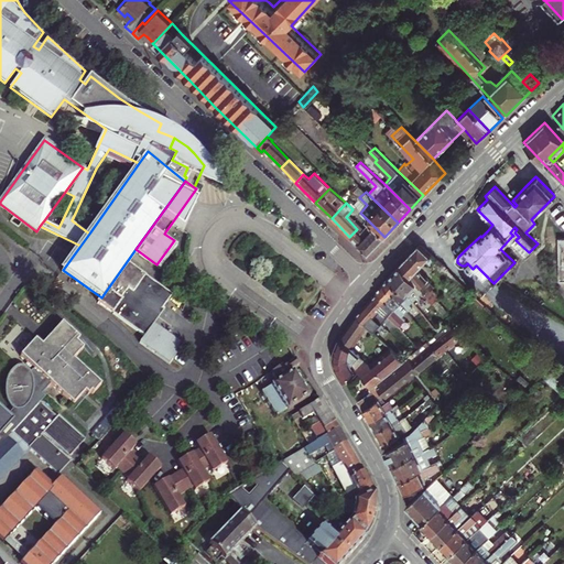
[(349,237),(368,255),(384,237),(366,218),(362,221),(367,225),(362,229),(348,215),(346,217),(357,229),(349,237)]
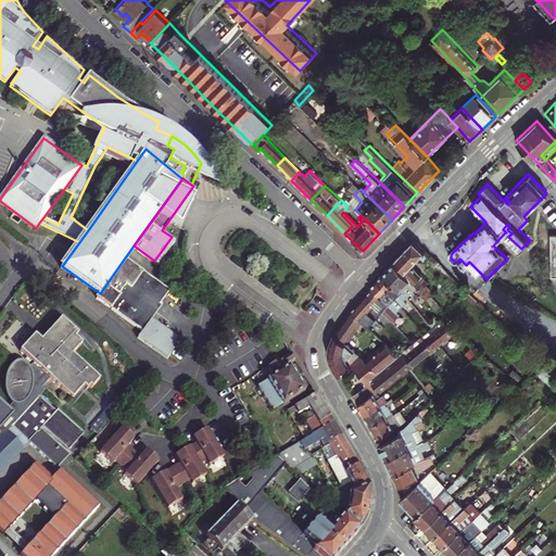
[(507,229),(509,226),(507,224),(503,229),(506,232),(505,232),(508,237),(512,234),(507,229)]
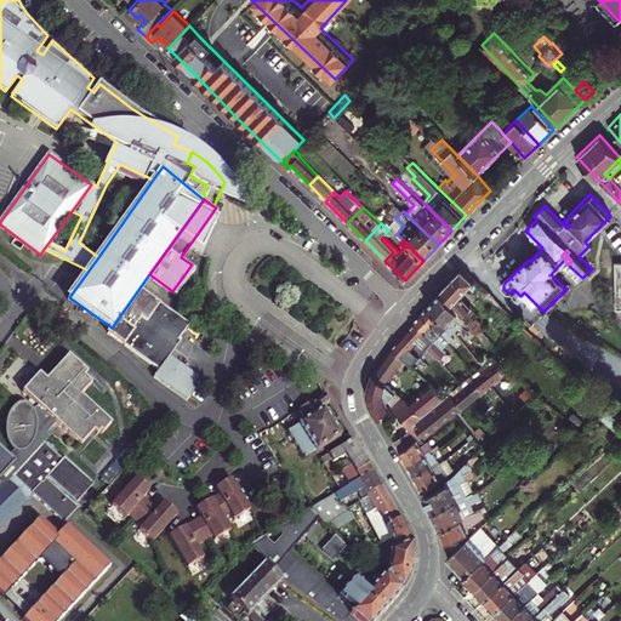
[(479,285),(461,268),(440,291),(469,326),(478,319),(459,296),(467,288),(472,294),(479,285)]
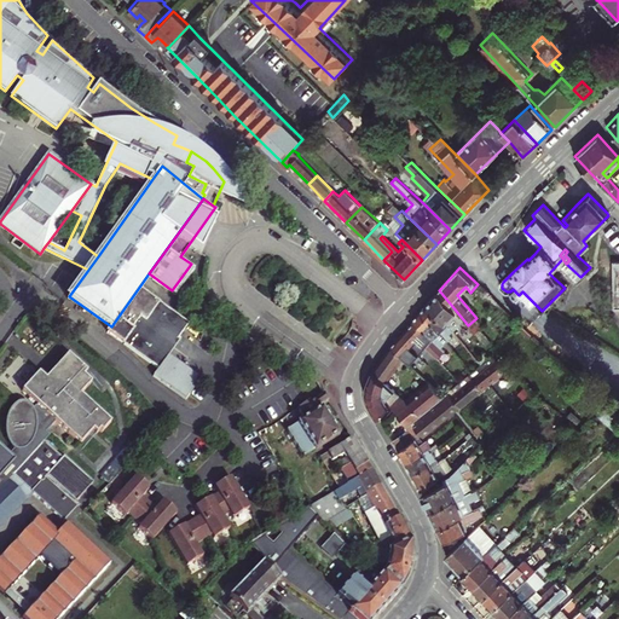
[(190,320),(140,285),(111,327),(108,331),(160,368),(155,375),(186,398),(202,376),(166,351),(172,342),(174,343),(190,320)]
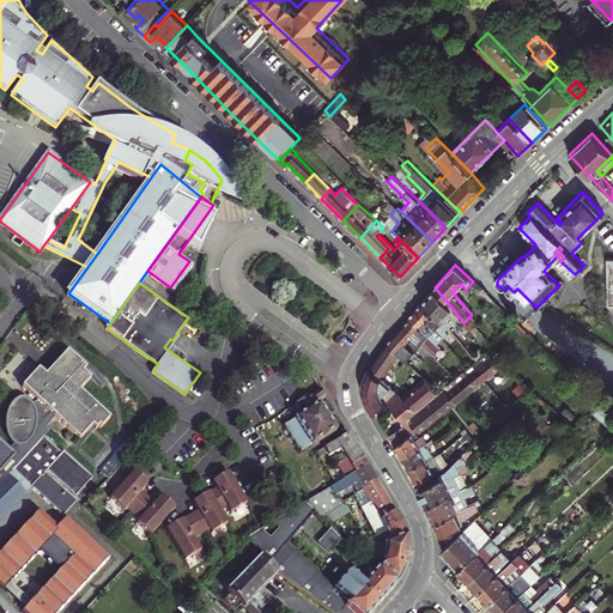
[(463,322),(435,287),(422,301),(444,322),(450,328),(455,334),(461,328),(465,333),(469,328),(463,322)]
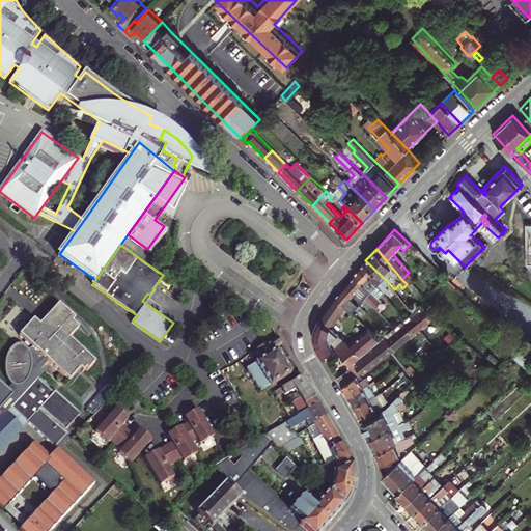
[(365,260),(358,270),(383,292),(390,284),(385,279),(365,260)]
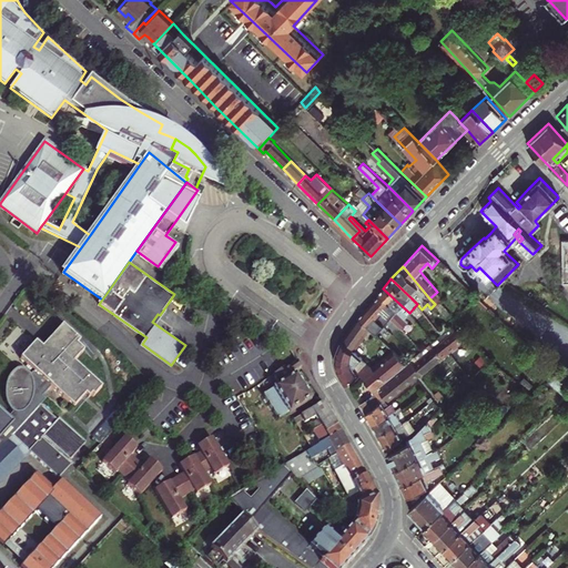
[(383,288),(376,295),(378,296),(395,312),(389,318),(401,330),(408,322),(405,318),(409,313),(383,288)]
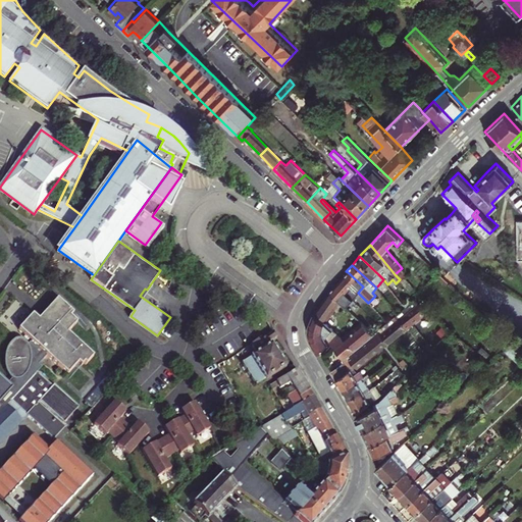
[(402,268),(395,274),(400,279),(406,274),(402,268)]
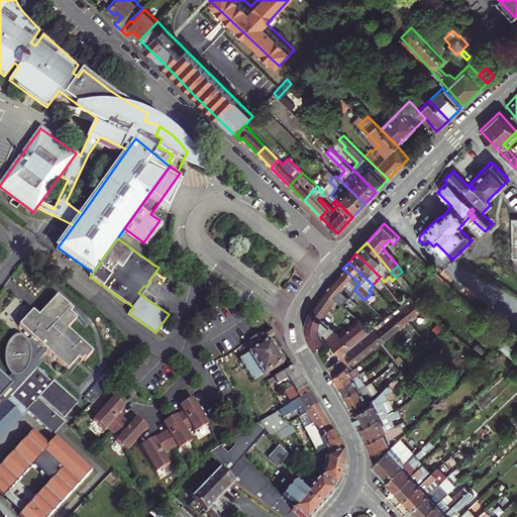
[(329,294),(335,299),(341,304),(354,290),(359,284),(344,270),(327,286),(325,289),(329,294)]
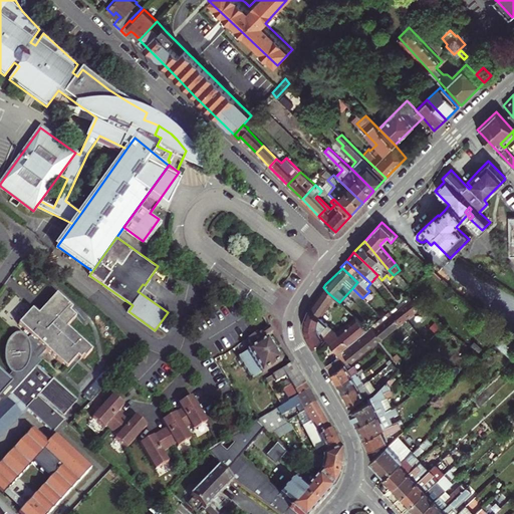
[(450,270),(442,277),(448,282),(455,274),(450,270)]
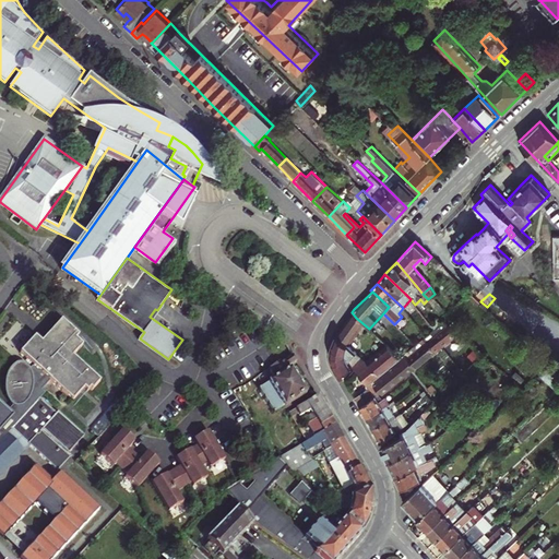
[(352,312),(343,323),(347,326),(356,318),(352,312)]
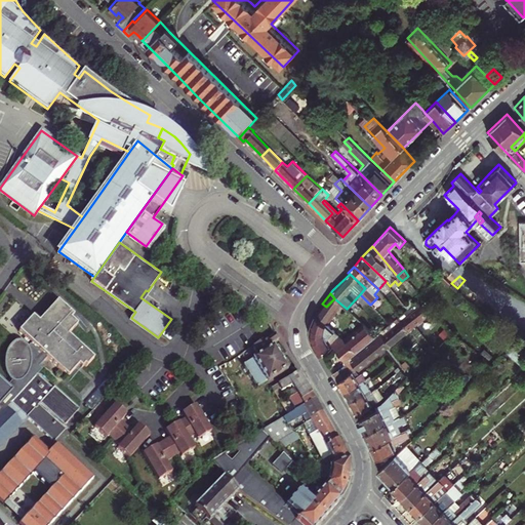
[(325,324),(340,304),(334,298),(326,307),(322,304),(317,311),(314,317),(325,324)]
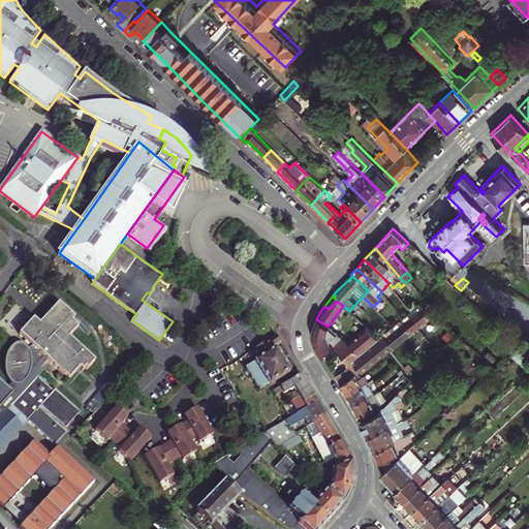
[(401,301),(398,305),(403,311),(407,308),(401,301)]
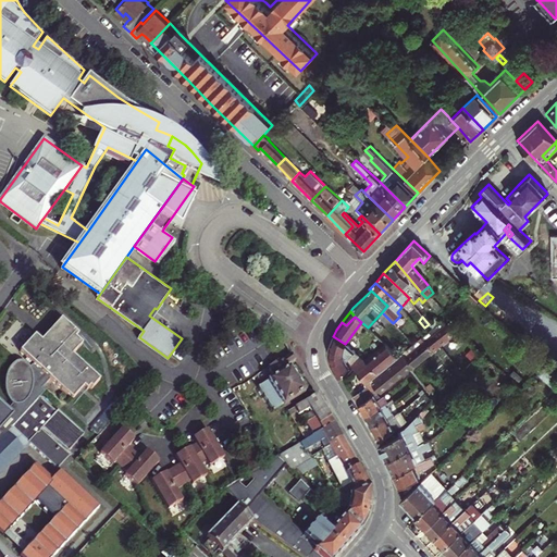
[(424,339),(433,349),(455,333),(442,317),(431,326),(434,330),(424,339)]
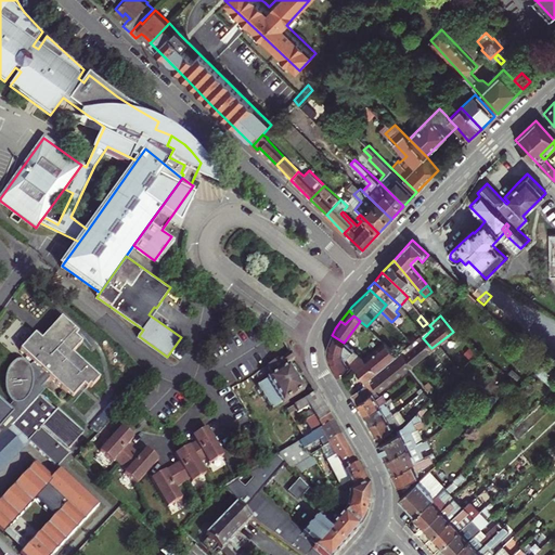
[(56,466),(69,452),(67,450),(84,433),(57,409),(55,411),(39,396),(44,390),(41,387),(49,377),(72,398),(82,385),(86,388),(89,385),(91,387),(99,378),(71,353),(80,343),(74,336),(76,333),(59,318),(39,340),(33,335),(18,351),(31,363),(28,366),(26,364),(23,362),(18,361),(11,364),(9,368),(4,378),(4,385),(4,391),(8,399),(12,404),(10,407),(7,411),(0,403),(0,475),(25,450),(23,449),(30,442),(56,466)]
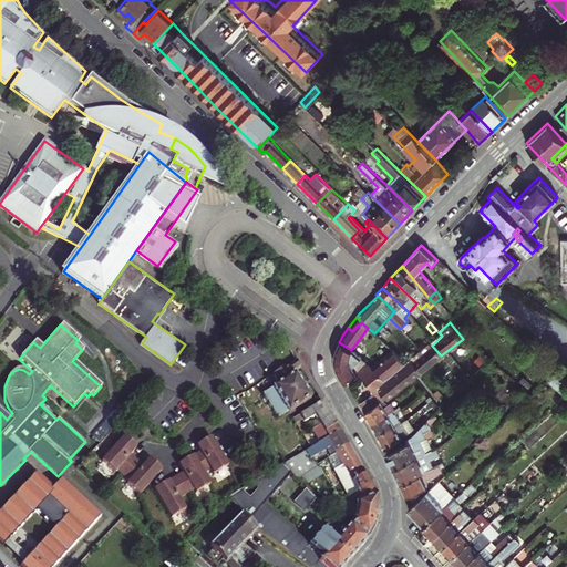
[(334,363),(346,382),(357,370),(359,372),(368,362),(351,350),(339,342),(336,349),(333,358),(334,363)]
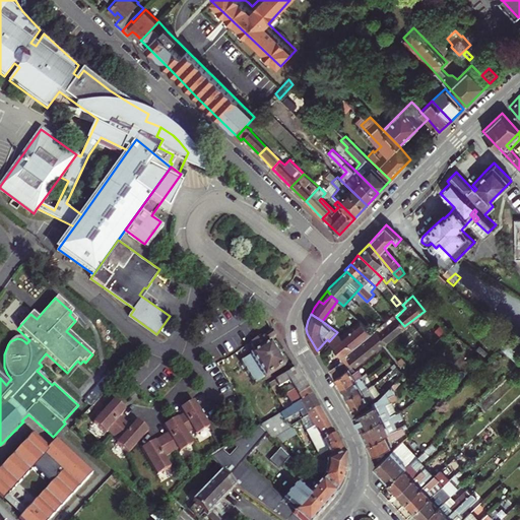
[(377,332),(385,342),(404,326),(396,317),(377,332)]
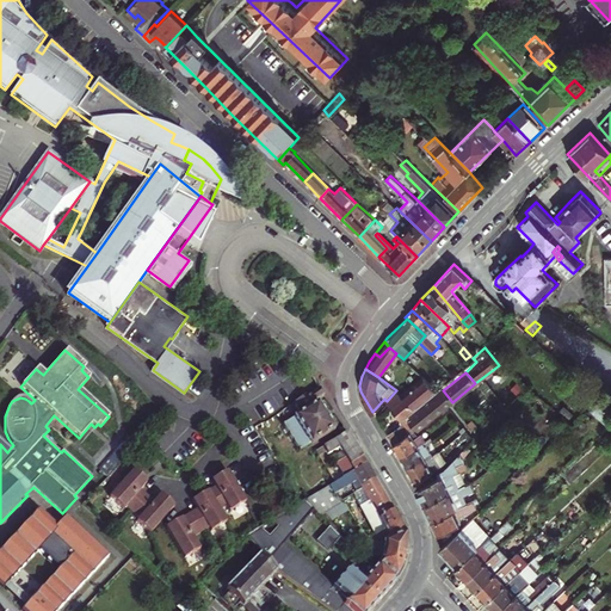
[(413,408),(436,389),(424,377),(402,395),(413,408)]
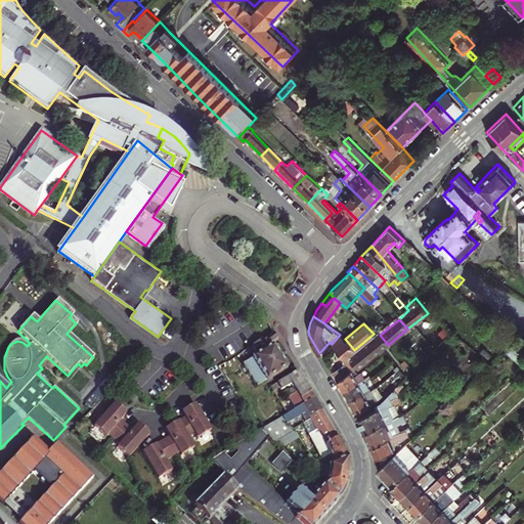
[(278,339),(274,333),(252,346),(258,355),(244,364),(257,387),(287,368),(271,344),(278,339)]
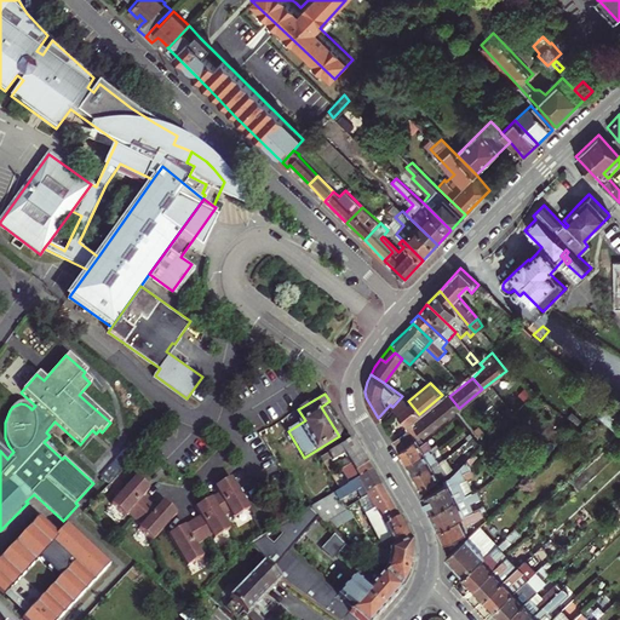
[(402,396),(392,407),(396,411),(408,401),(402,396)]
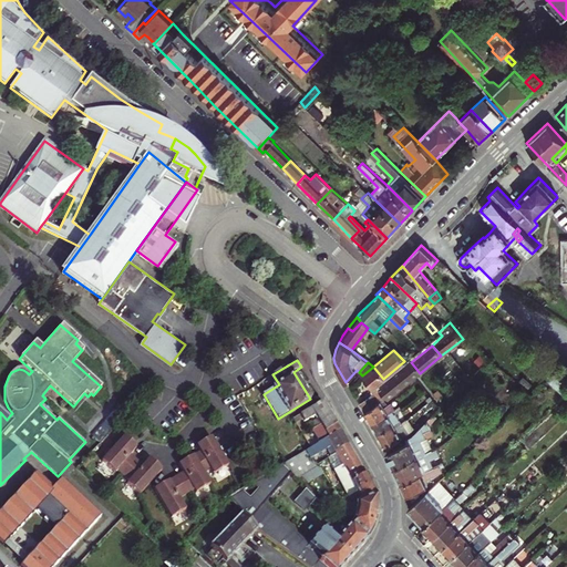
[(420,373),(411,362),(397,374),(405,384),(420,373)]
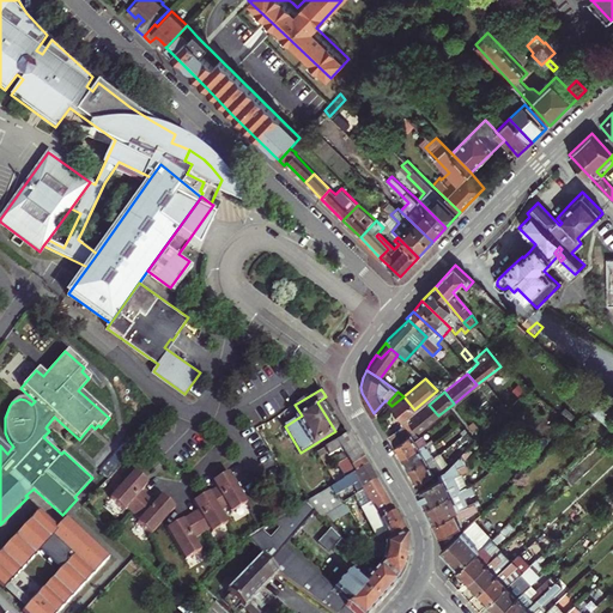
[(408,414),(414,410),(404,396),(392,406),(399,416),(398,417),(402,424),(387,436),(393,445),(414,430),(417,429),(410,420),(412,419),(408,414)]
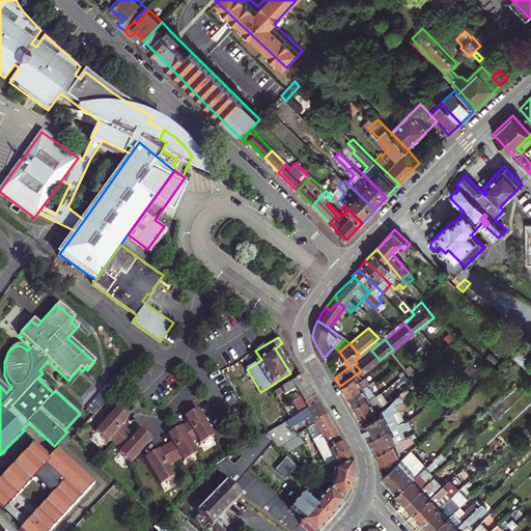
[(380,360),(371,351),(357,363),(355,364),(361,371),(363,373),(380,360)]
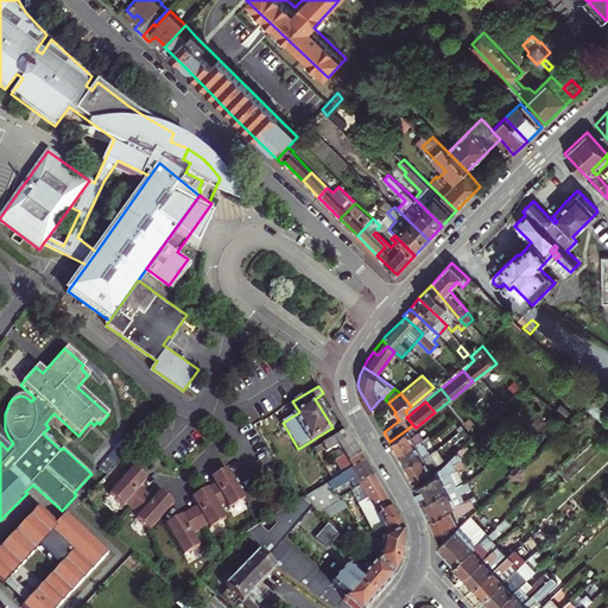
[(469,415),(463,420),(468,425),(474,420),(469,415)]
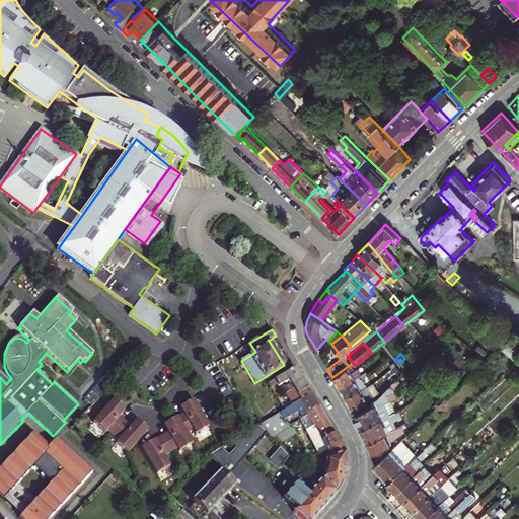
[(351,364),(332,377),(340,388),(358,375),(362,377),(367,373),(364,369),(360,371),(357,367),(355,369),(351,364)]
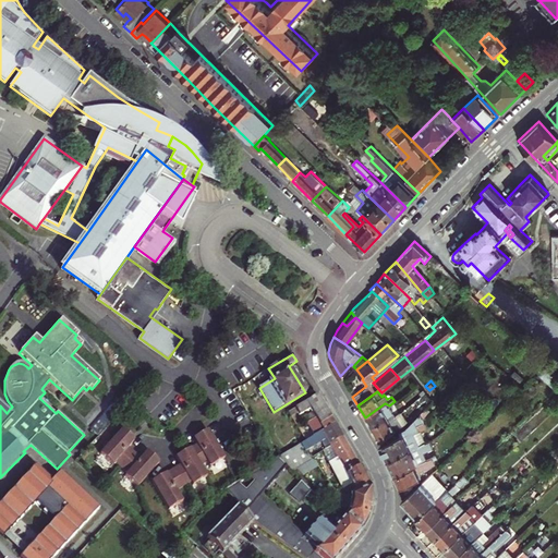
[(310,408),(314,414),(326,407),(318,393),(295,407),(300,414),(310,408)]
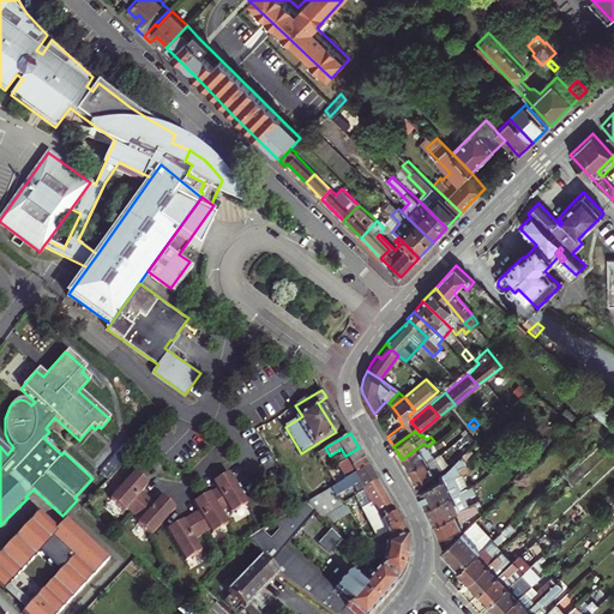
[(402,459),(409,470),(432,455),(434,457),(428,446),(423,444),(402,459)]
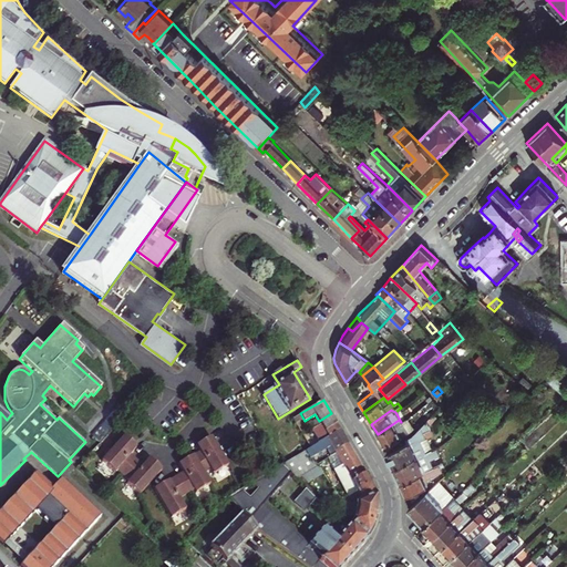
[(409,440),(388,451),(395,465),(432,447),(428,436),(432,433),(429,423),(436,415),(434,412),(412,433),(406,436),(409,440)]
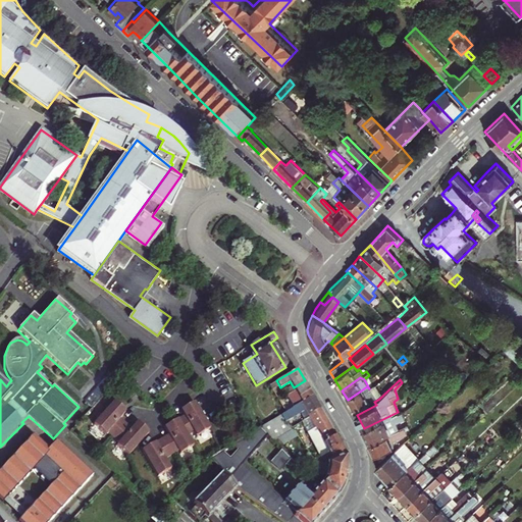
[(294,387),(298,393),(293,396),(298,404),(314,395),(305,380),(294,387)]
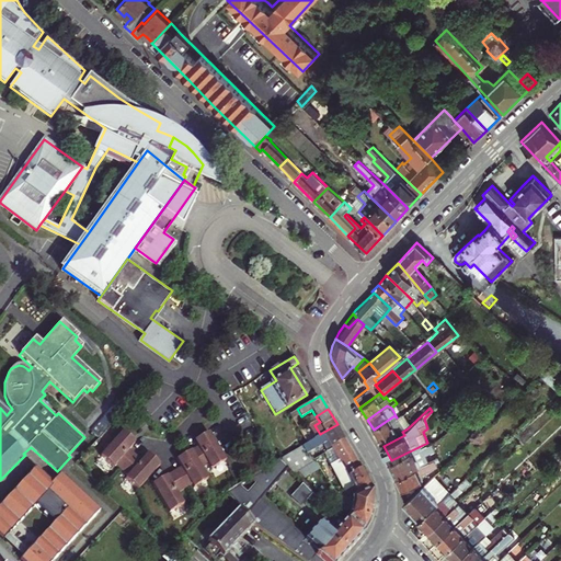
[(374,430),(382,444),(404,427),(397,418),(395,415),(374,430)]
